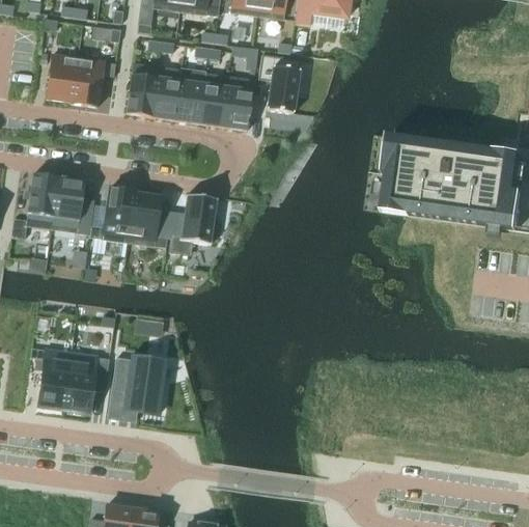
[(156,0),(155,7),(181,10),(182,0),(156,0)]
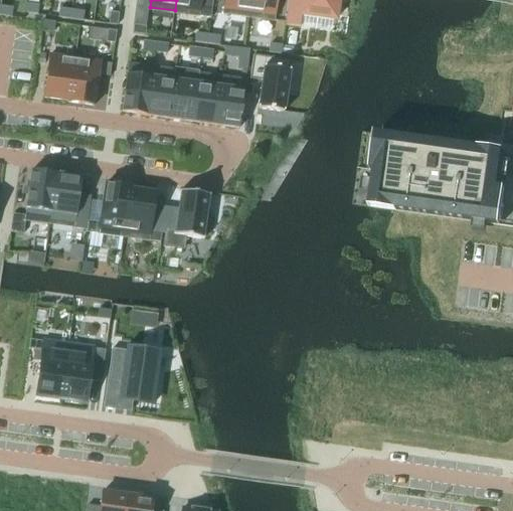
[(176,0),(175,10),(211,15),(213,0),(176,0)]
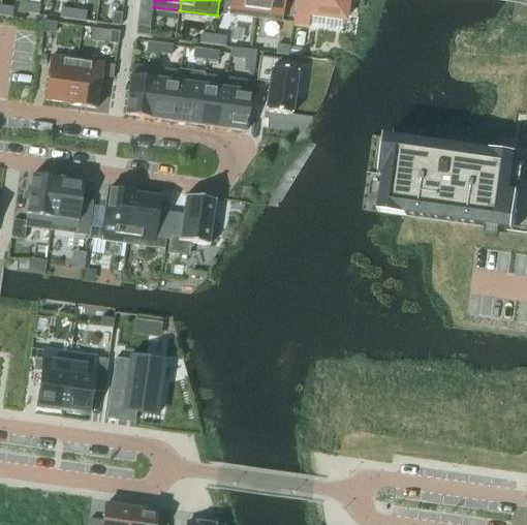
[(231,0),(230,11),(256,16),(258,0),(231,0)]
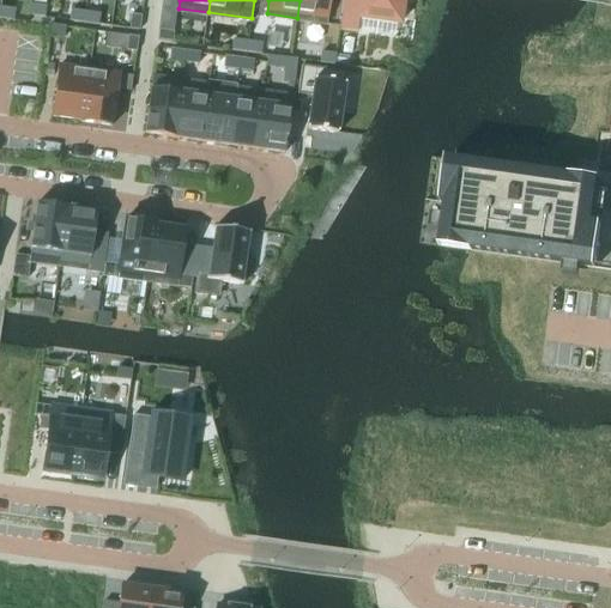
[(300,0),(297,18),(327,22),(330,0),(300,0)]
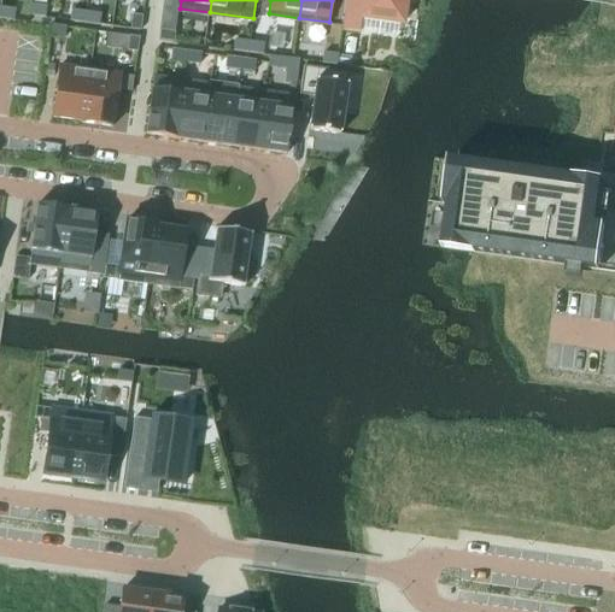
[(347,0),(344,28),(361,29),(362,16),(367,16),(398,21),(404,21),(406,0),(347,0)]
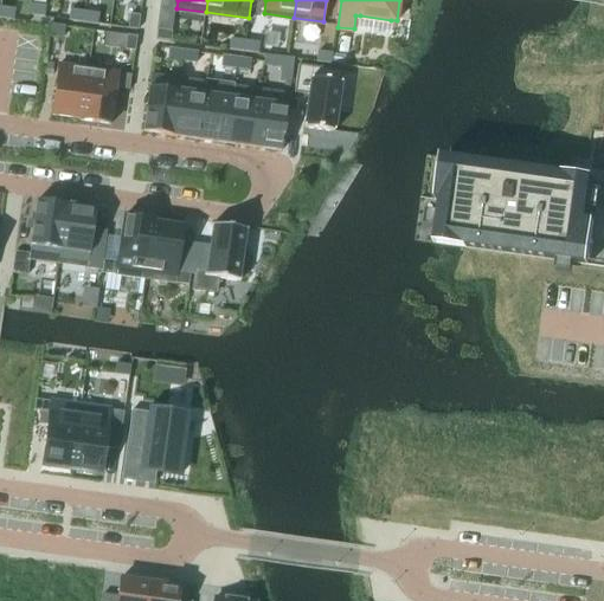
[(33,1),(31,12),(46,13),(47,4),(33,1)]
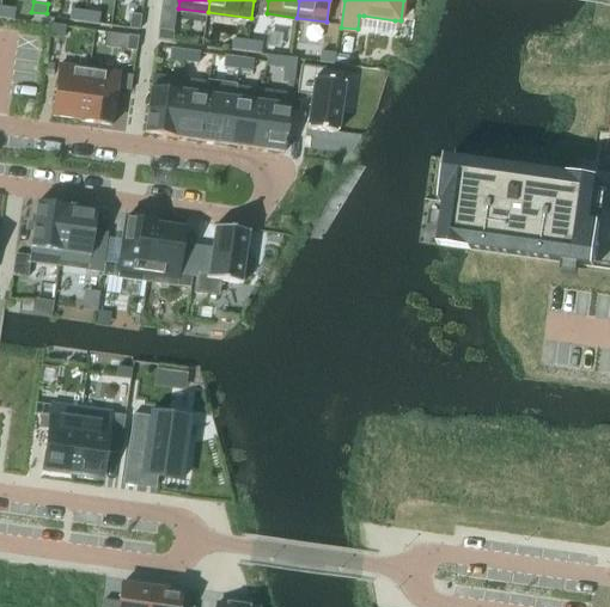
[(2,4),(1,14),(16,17),(17,6),(2,4)]
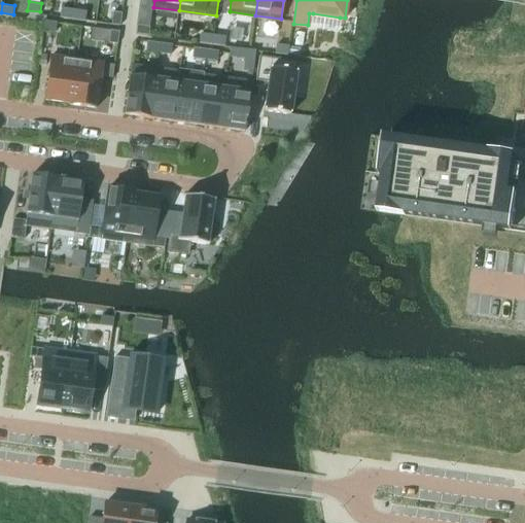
[(63,5),(61,14),(74,16),(75,7),(63,5)]
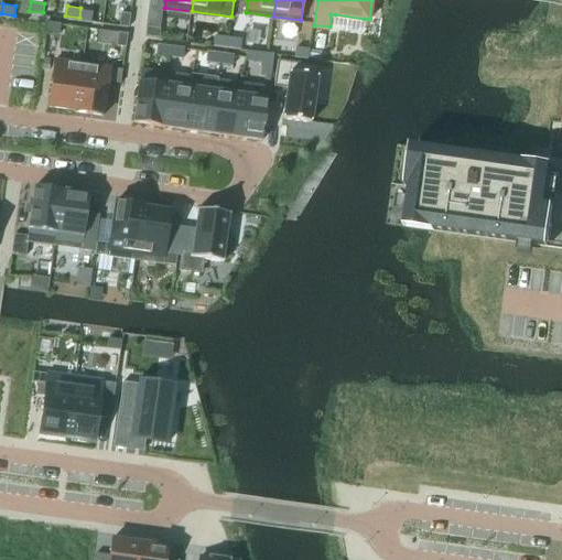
[(80,8),(79,18),(93,20),(94,10),(80,8)]
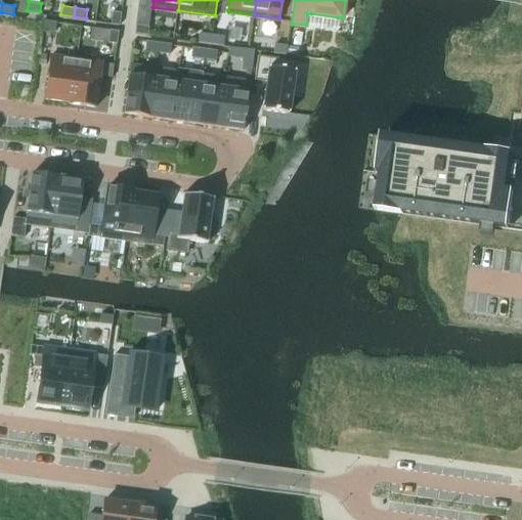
[(114,9),(112,22),(121,23),(122,10),(114,9)]
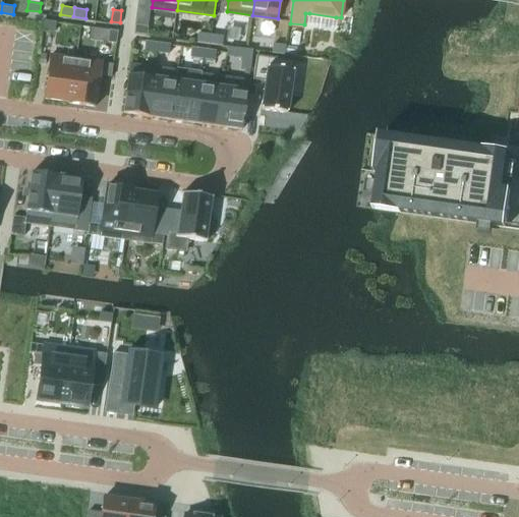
[(45,18),(43,27),(44,27),(56,30),(57,20),(45,18)]
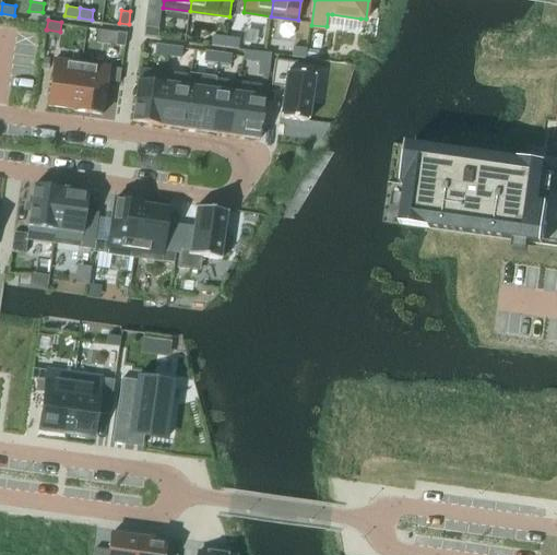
[(146,24),(145,34),(158,35),(160,26),(146,24)]
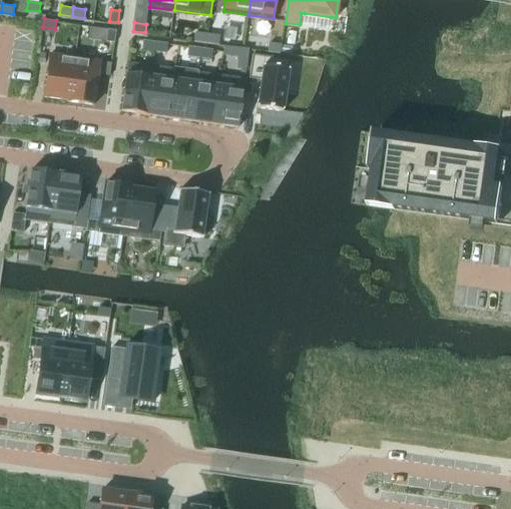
[(104,27),(102,38),(107,39),(115,40),(117,28),(109,27),(104,27)]
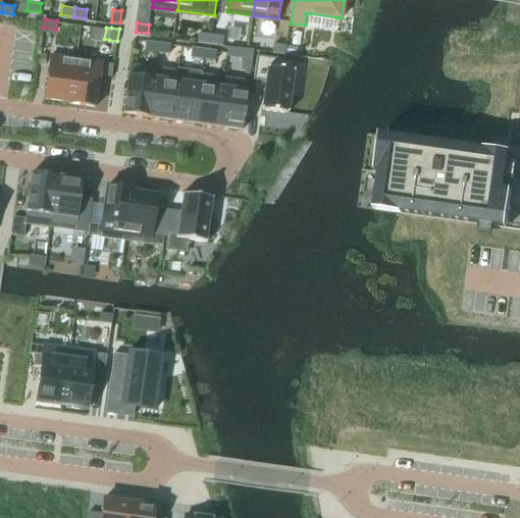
[(296,30),(294,42),(301,43),(303,31),(296,30)]
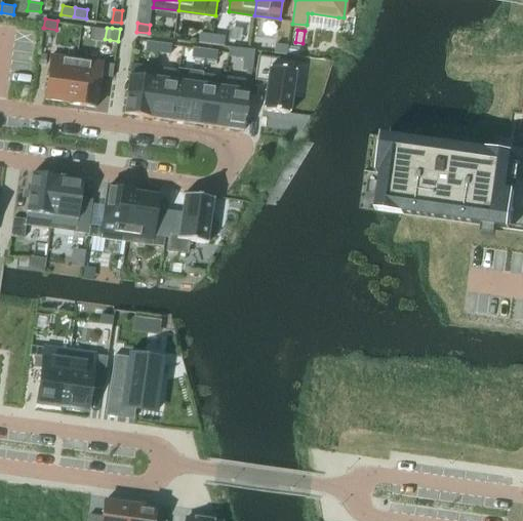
[(201,31),(200,40),(212,42),(213,33),(201,31)]
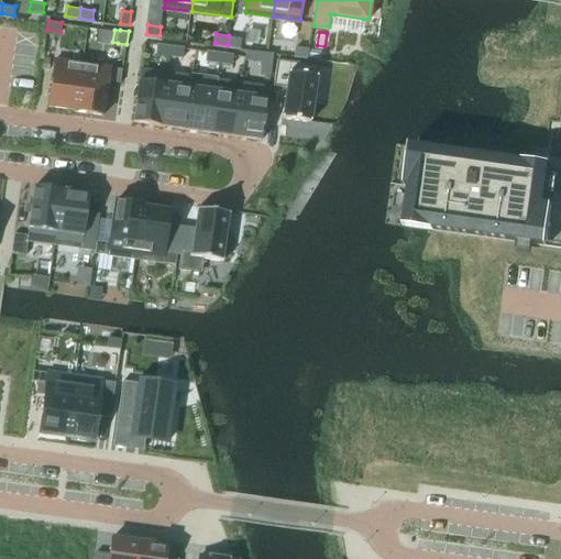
[(229,35),(228,45),(241,46),(242,37),(229,35)]
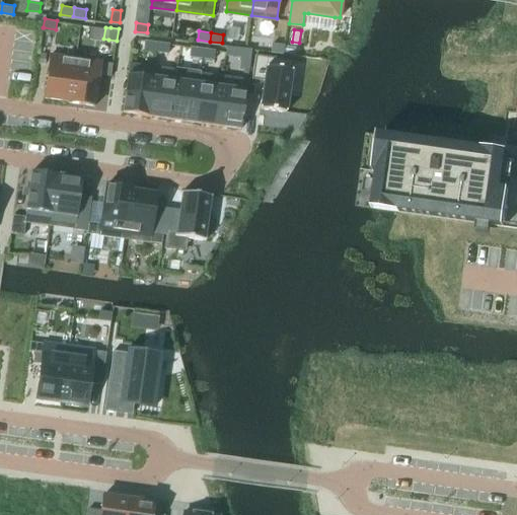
[(146,39),(145,48),(157,50),(158,41),(146,39)]
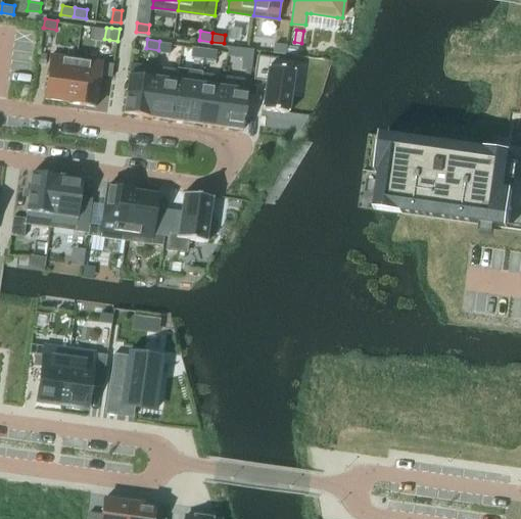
[(159,41),(158,50),(171,51),(172,43),(159,41)]
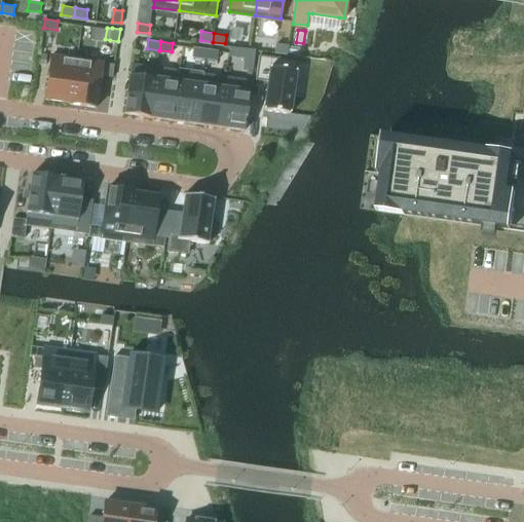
[(277,42),(275,50),(289,52),(290,43),(277,42)]
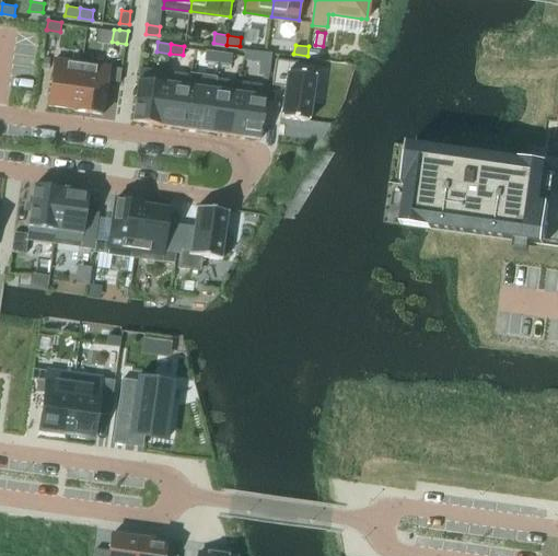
[(310,47),(309,55),(320,57),(321,49),(310,47)]
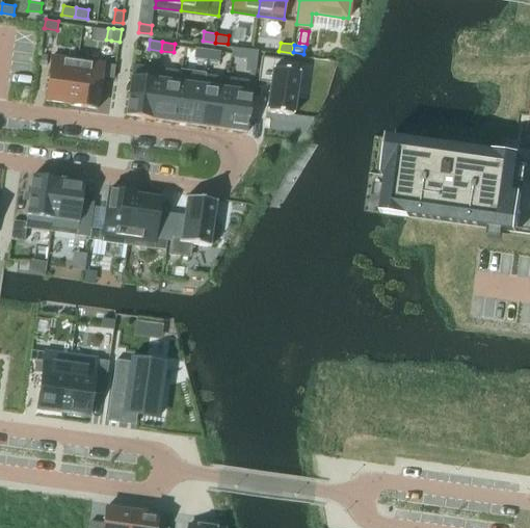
[(234,46),(233,55),(249,57),(258,58),(259,49),(234,46)]
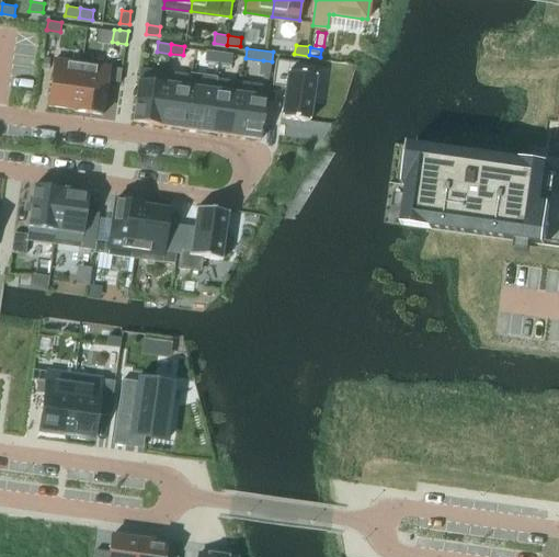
[(208,49),(206,58),(219,60),(220,50),(208,49)]
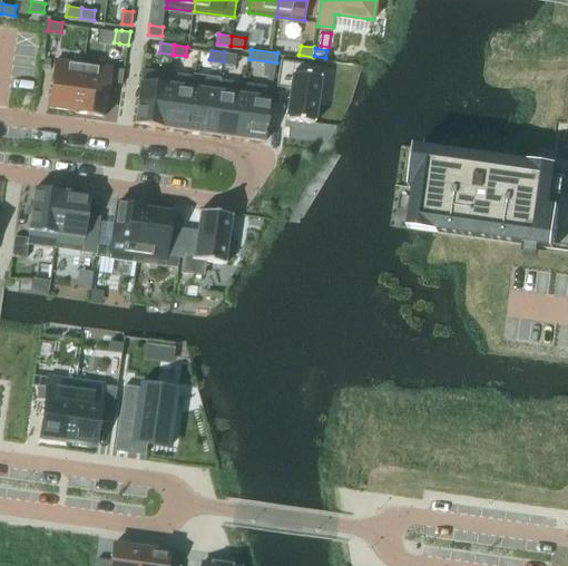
[(224,51),(223,61),(236,64),(237,54),(224,51)]
